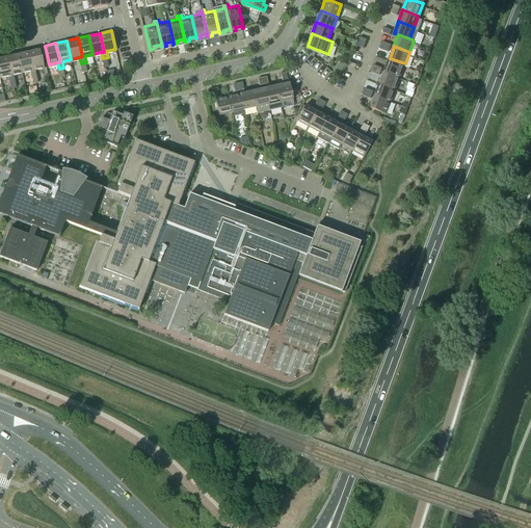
[(45,66),(41,47),(29,49),(33,68),(30,69),(32,75),(37,73),(35,68),(45,66)]
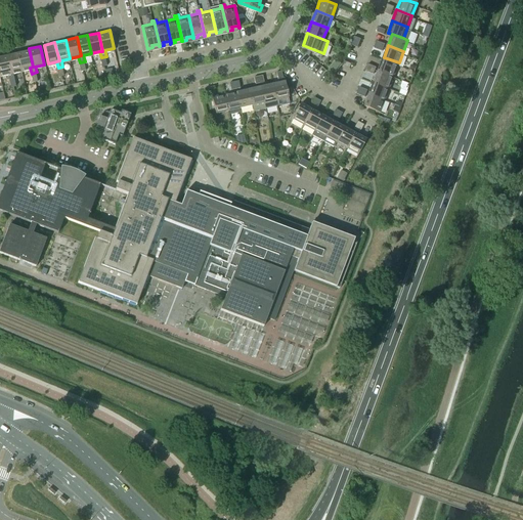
[(33,67),(29,48),(17,50),(22,70),(30,68),(33,67)]
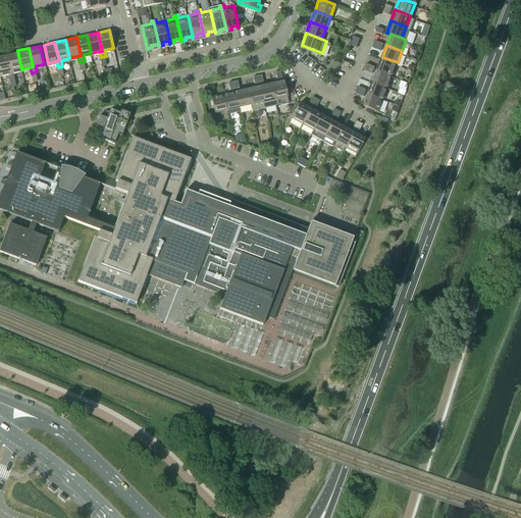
[(21,69),(17,50),(7,53),(11,71),(8,71),(10,78),(15,76),(13,70),(21,69)]
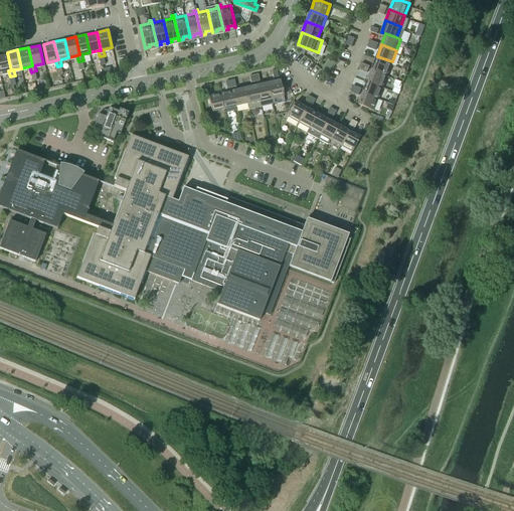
[(11,70),(7,52),(0,53),(0,70),(0,72),(8,70),(11,70)]
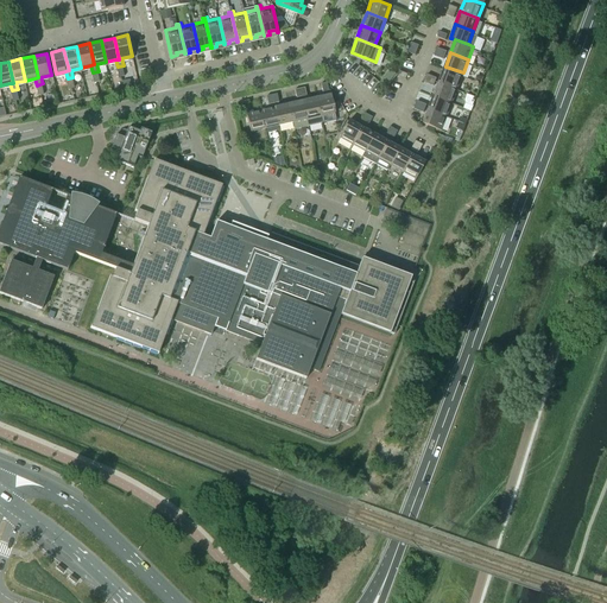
[(457,87),(463,73),(446,67),(440,80),(457,87)]
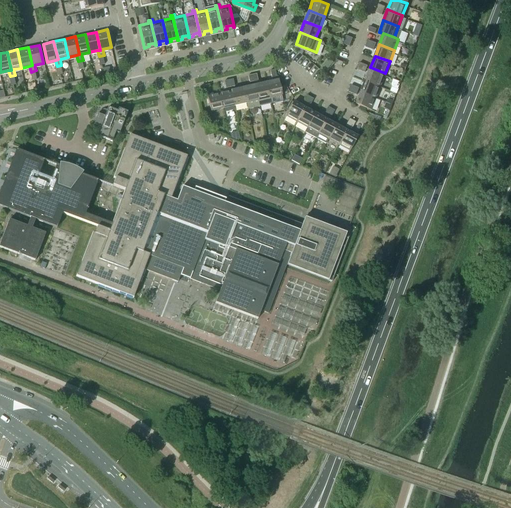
[(381,84),(385,73),(370,67),(366,78),(381,84)]
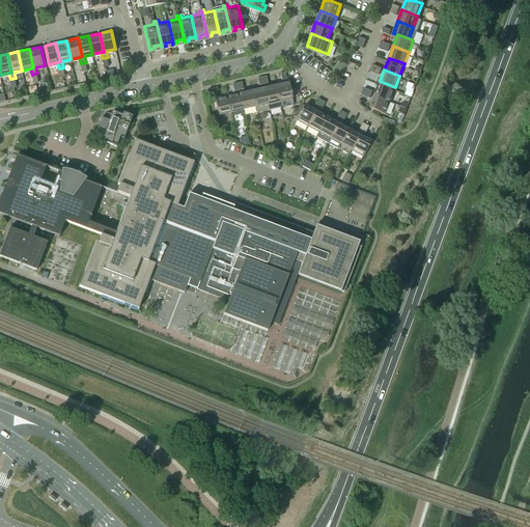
[(293,95),(289,79),(276,82),(280,99),(293,95)]
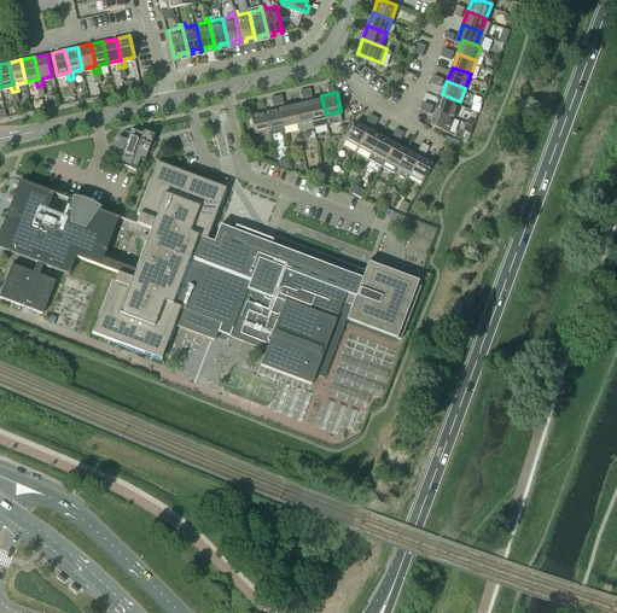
[(455,115),(460,101),(442,94),(437,107),(455,115)]
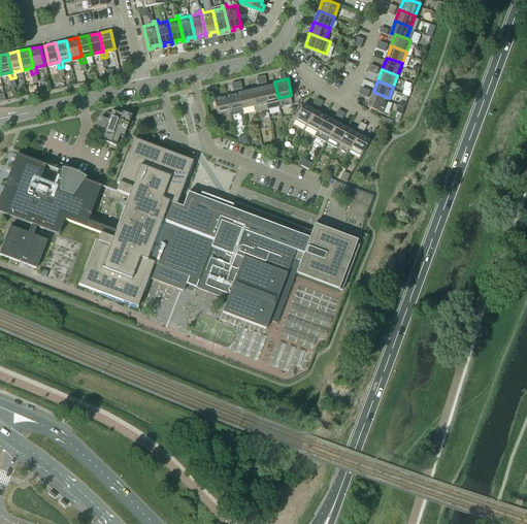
[(278,98),(274,82),(263,84),(266,100),(268,106),(280,104),(278,98)]
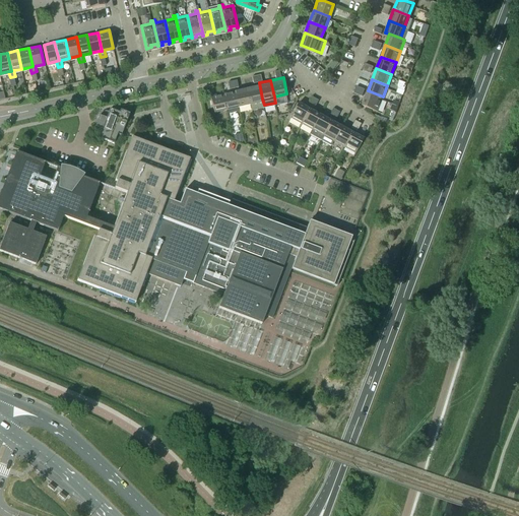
[(262,99),(259,82),(247,85),(251,102),(262,99)]
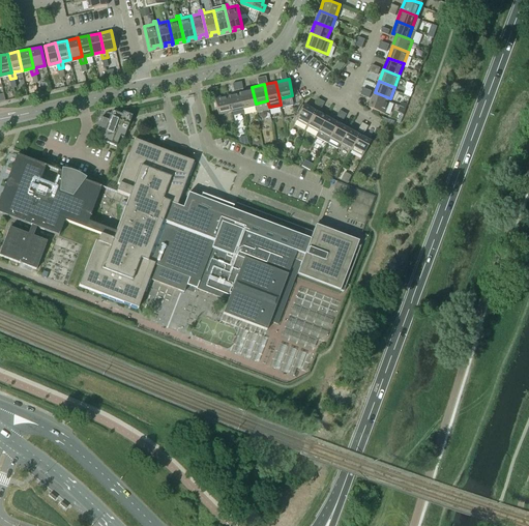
[(256,104),(252,87),(239,90),(243,107),(256,104)]
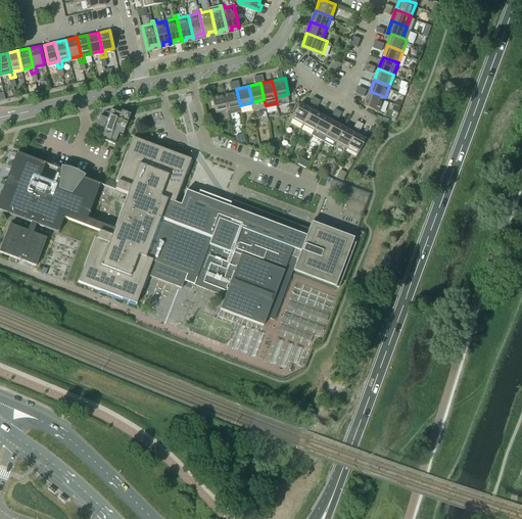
[(240,105),(236,89),(225,91),(228,107),(240,105)]
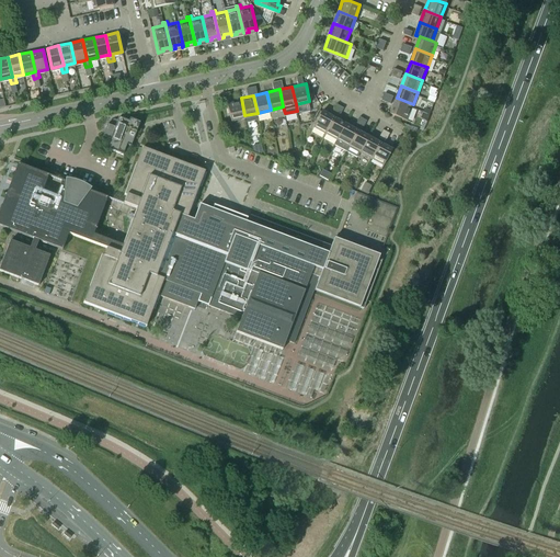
[(244,115),(241,98),(227,101),(231,118),(244,115)]
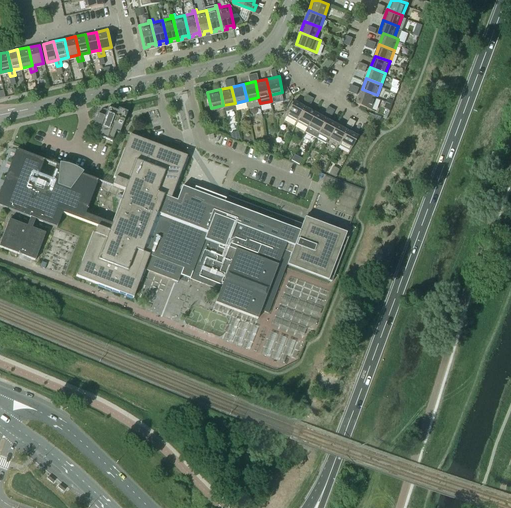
[(372,107),(377,95),(362,89),(357,101),(372,107)]
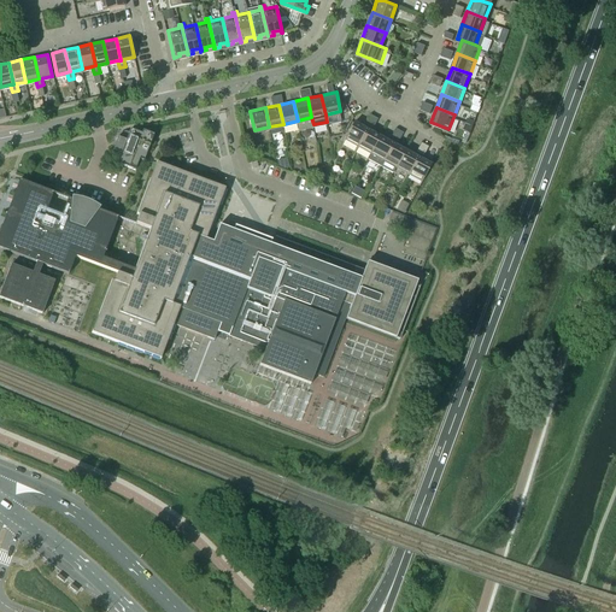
[(358,143),(368,125),(355,118),(345,136),(358,143)]
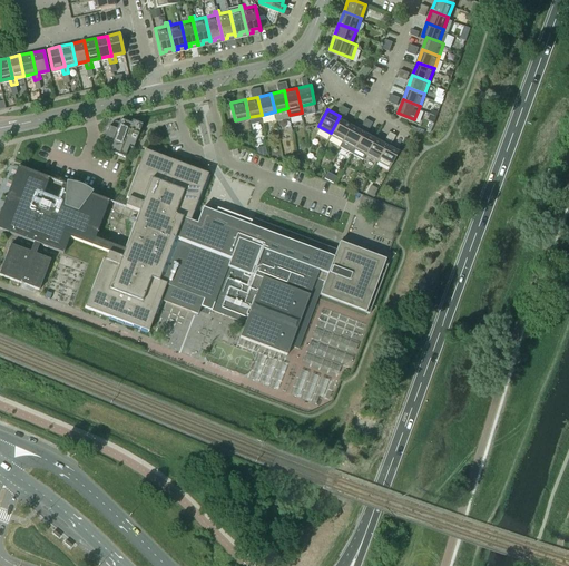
[(134,146),(143,122),(133,117),(131,120),(120,116),(119,122),(117,120),(113,122),(113,124),(109,123),(105,135),(113,137),(109,147),(125,154),(129,144),(134,146)]
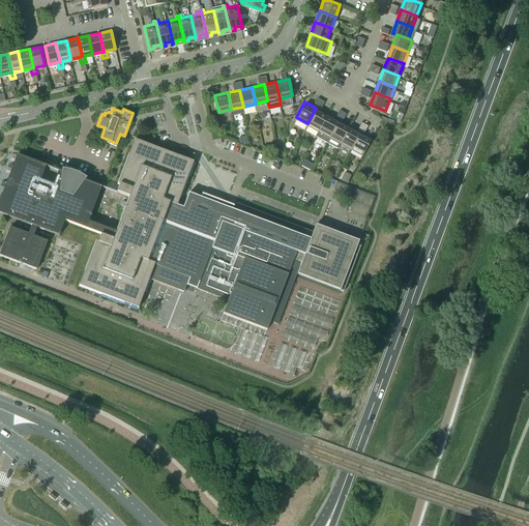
[(319,128),(326,114),(316,108),(307,123),(319,128)]
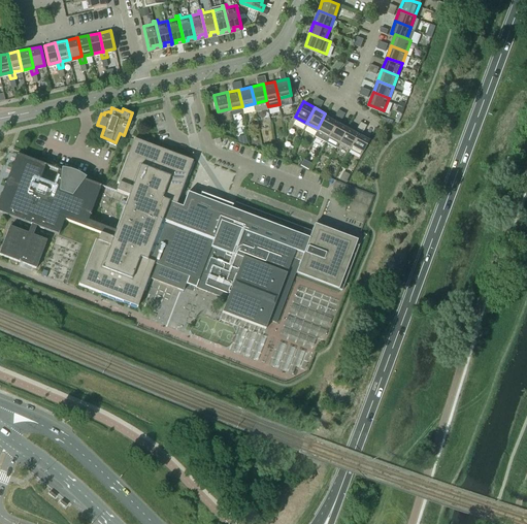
[(326,139),(336,120),(325,113),(318,128),(315,133),(326,139)]
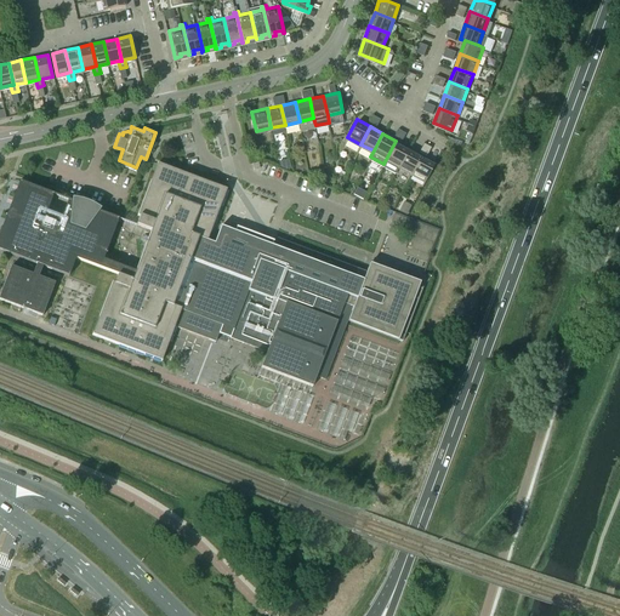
[(396,170),(408,148),(396,141),(384,164),(396,170)]
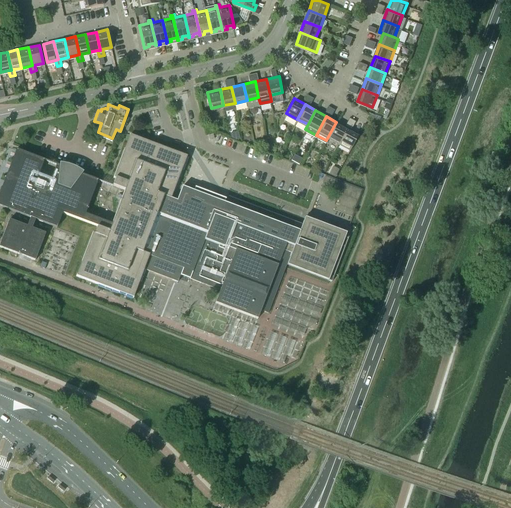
[(339,142),(347,127),(336,122),(326,140),(329,136),(339,142)]
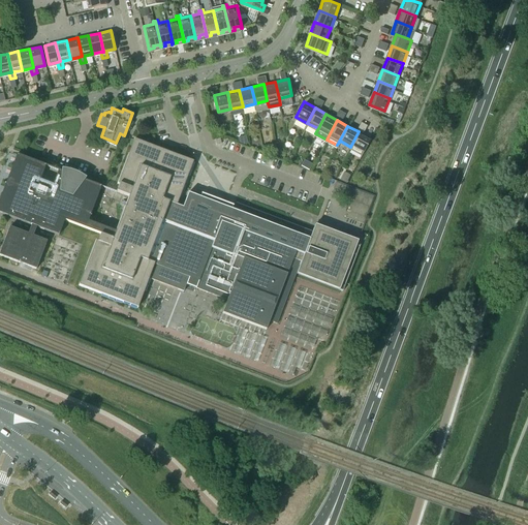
[(362,153),(370,137),(359,131),(350,147),(362,153)]
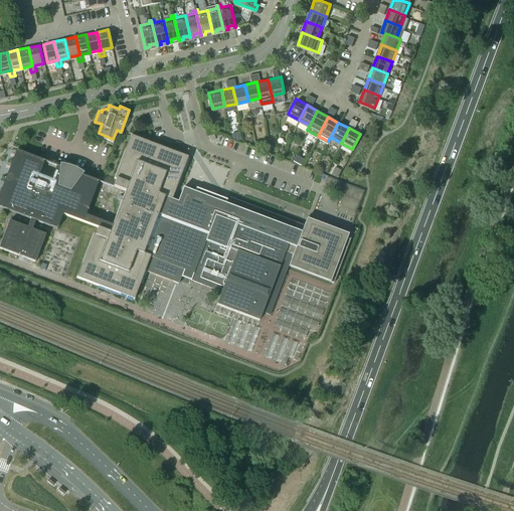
[(349,231),(307,215),(304,222),(228,193),(220,214),(172,196),(188,154),(131,133),(115,176),(117,176),(114,183),(126,188),(113,222),(87,211),(99,178),(82,172),(83,170),(80,167),(76,165),(72,164),(68,162),(64,161),(60,161),(60,163),(57,162),(49,182),(37,178),(45,158),(16,147),(16,148),(18,148),(2,203),(0,202),(0,203),(31,215),(27,224),(9,217),(0,241),(0,244),(35,259),(46,231),(32,226),(36,217),(57,225),(63,211),(98,224),(96,231),(94,231),(77,275),(135,296),(151,253),(153,254),(148,269),(179,281),(182,274),(221,289),(216,302),(260,318),(263,309),(271,312),(289,264),(331,279),(334,271),(337,273),(350,236),(347,235),(349,231)]
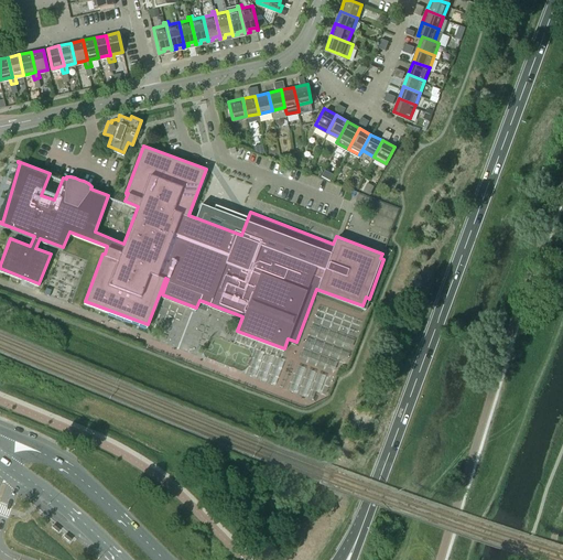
[(386,240),(398,206),(358,191),(354,203),(374,210),(365,233),(386,240)]
